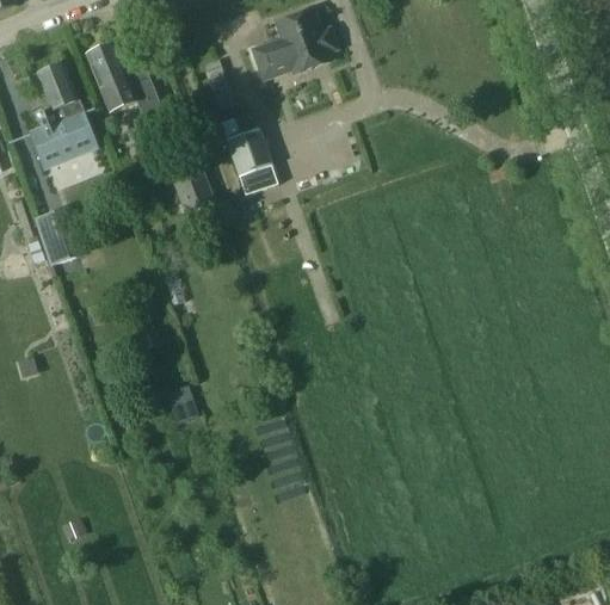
[(313,10),(277,22),(282,38),(253,48),(263,78),(293,68),(294,72),(330,60),(327,51),(337,48),(330,26),(320,30),(313,10)]
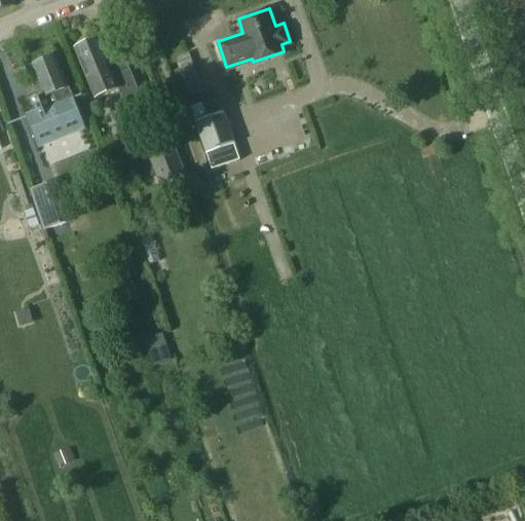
[(144,102),(129,67),(126,59),(110,65),(98,35),(74,44),(87,77),(94,96),(118,86),(127,108),(144,102)]
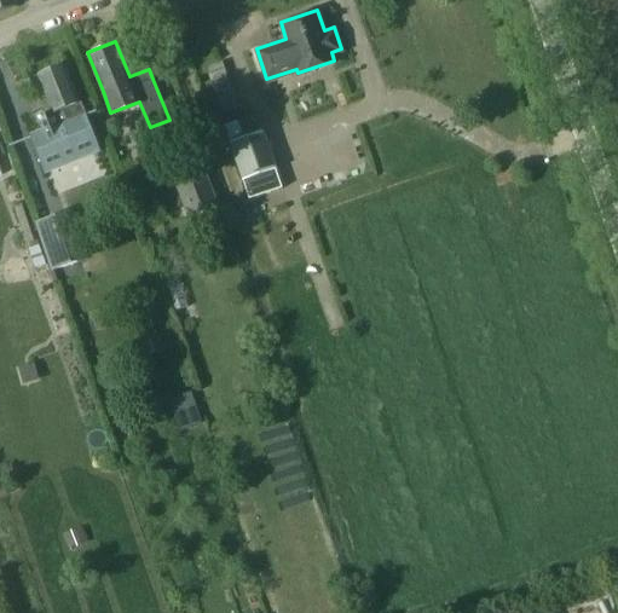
[(80,99),(79,99),(63,62),(38,73),(51,107),(53,110),(46,114),(45,111),(42,110),(36,113),(35,115),(38,120),(40,121),(42,121),(44,125),(28,131),(40,160),(96,138),(80,99)]
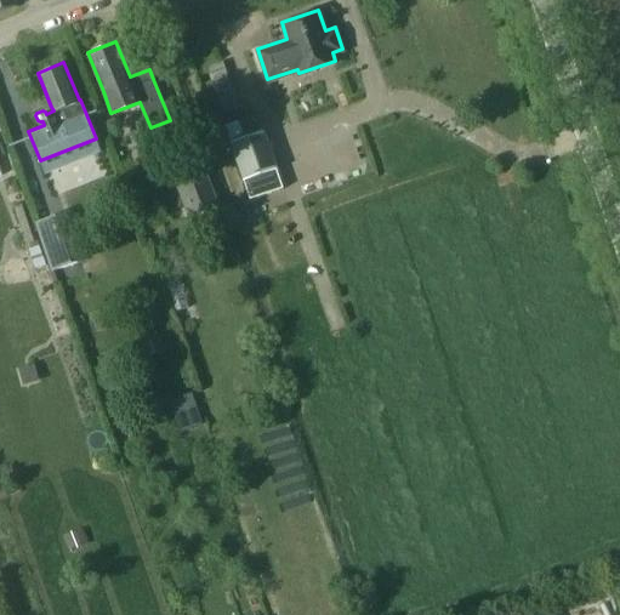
[(240,178),(244,177),(250,195),(283,184),(265,127),(228,140),(240,178)]
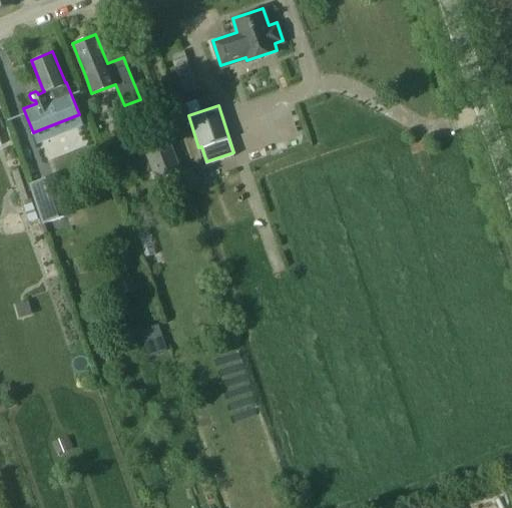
[(181,167),(167,132),(141,142),(155,177),(181,167)]
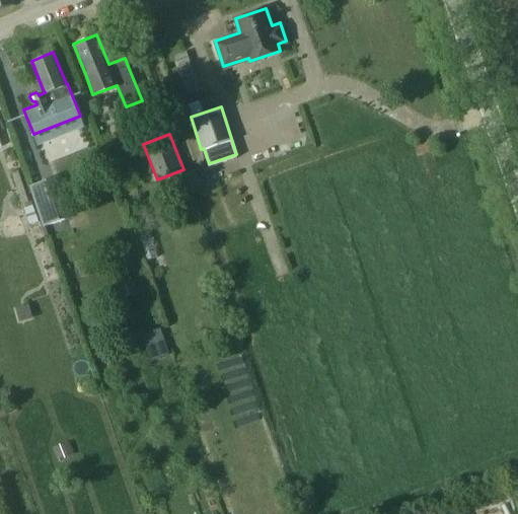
[(29,185),(43,224),(69,215),(55,175),(29,185)]
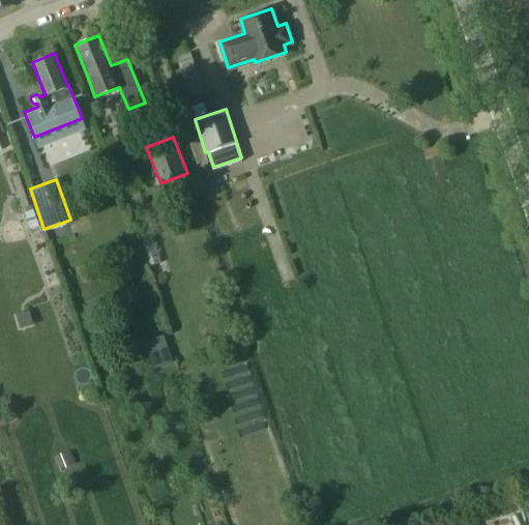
[(147,340),(155,363),(169,358),(162,334),(147,340)]
